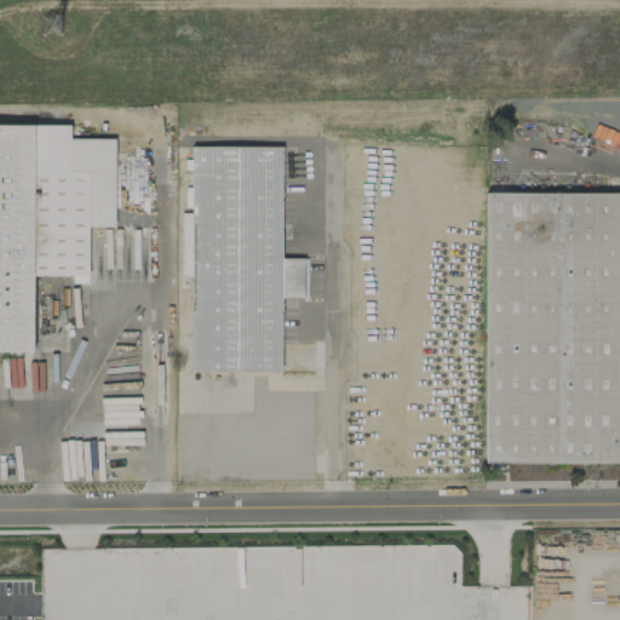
[(0,124),(0,351),(32,352),(32,276),(86,277),(86,227),(113,227),(113,139),(69,139),(69,125),(0,124)]
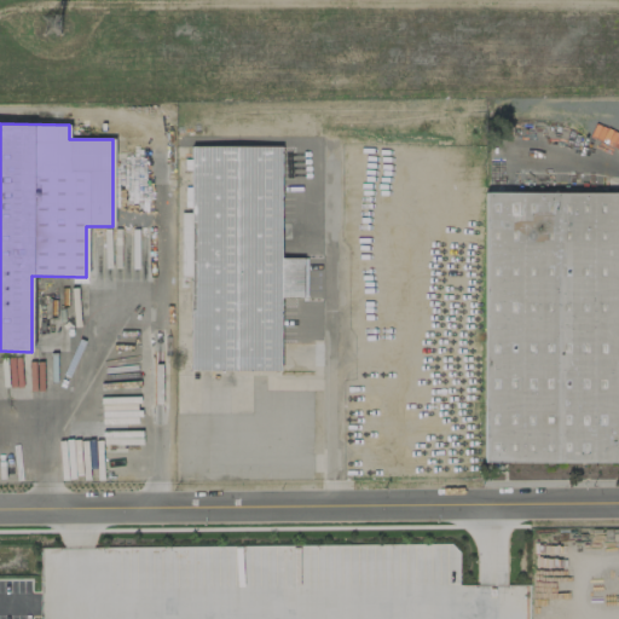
[(190,372),(191,146),(281,148),(279,259),(302,259),(302,296),(281,296),(279,374),(190,372)]
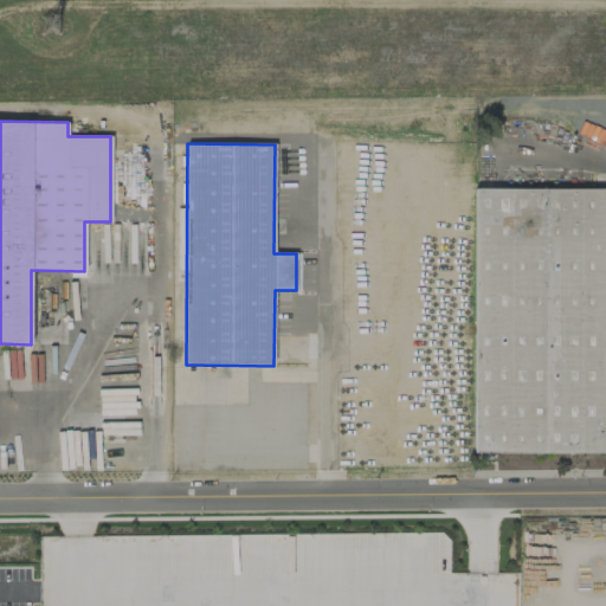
[(605,187),(475,187),(472,451),(605,451),(605,187)]
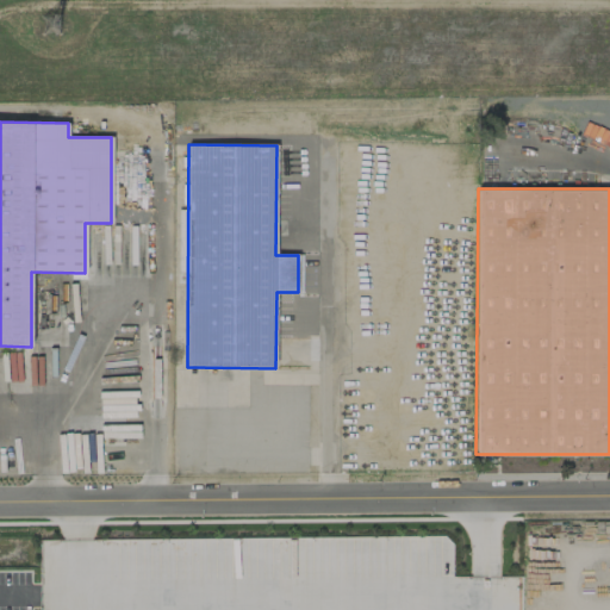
[(203,536),(203,554),(218,555),(218,558),(290,559),(290,537),(203,536)]
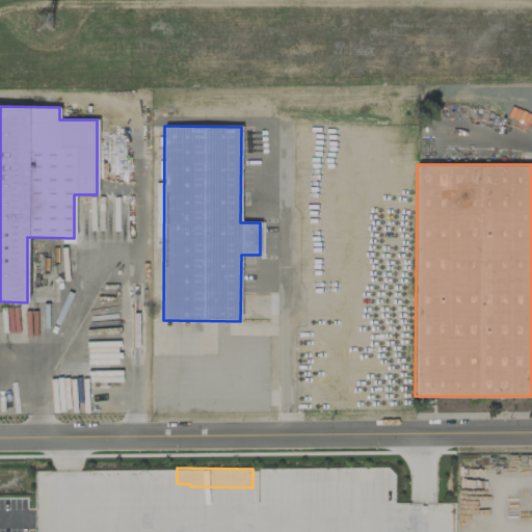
[(451,531),(448,526),(448,520),(442,523),(434,523),(434,503),(424,503),(429,511),(427,513),(428,513),(427,531),(451,531)]
